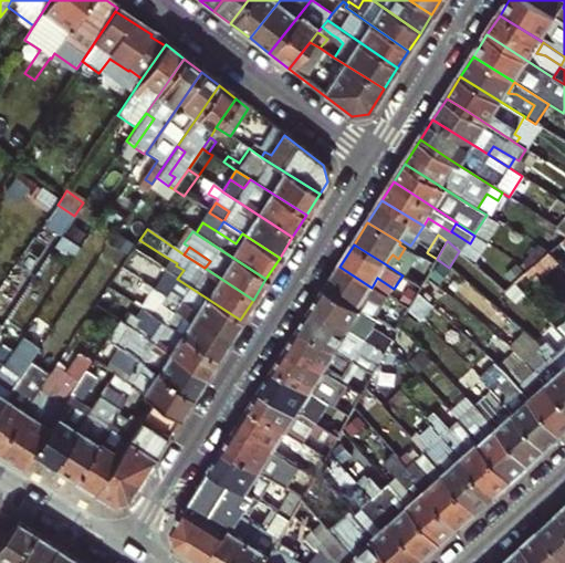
[(436,261),(437,259),(428,253),(425,258),(435,264),(436,261)]
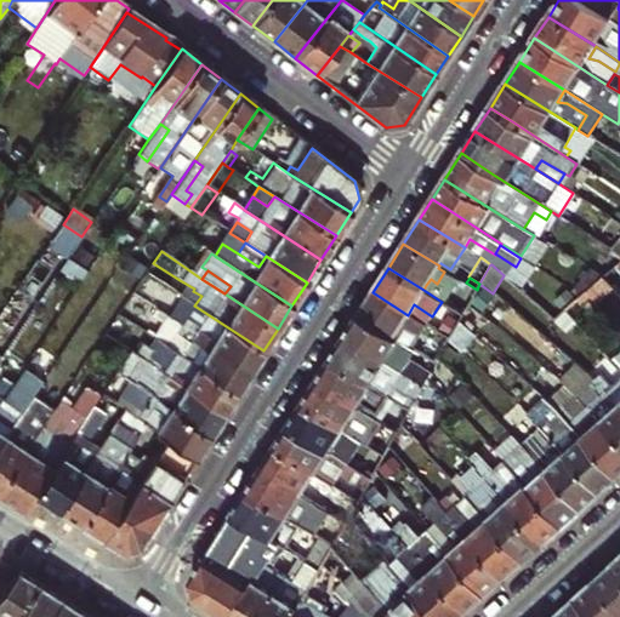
[(194,306),(202,296),(193,291),(194,289),(180,280),(172,292),(194,306)]
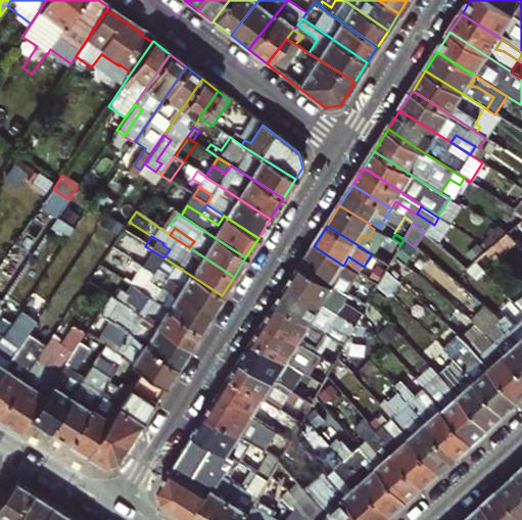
[(492,248),(500,256),(514,244),(510,238),(508,236),(492,248)]
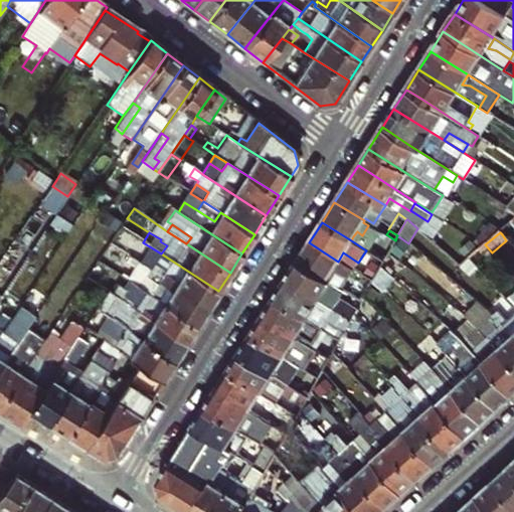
[(392,244),(395,240),(386,234),(383,239),(392,244)]
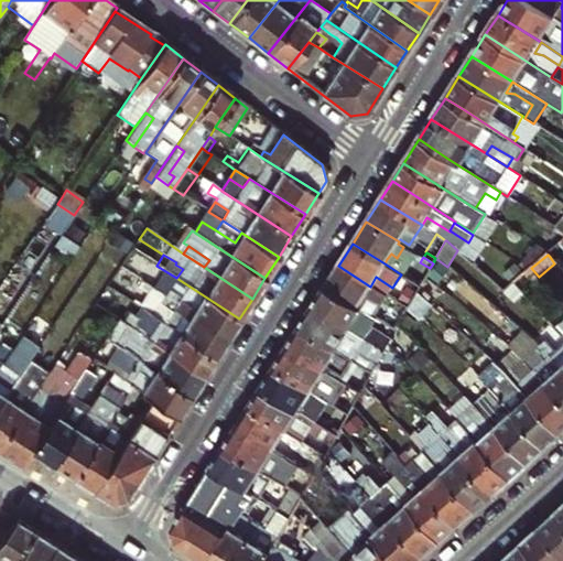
[(420,287),(425,277),(430,268),(420,262),(420,261),(411,274),(387,259),(385,263),(401,274),(420,287)]
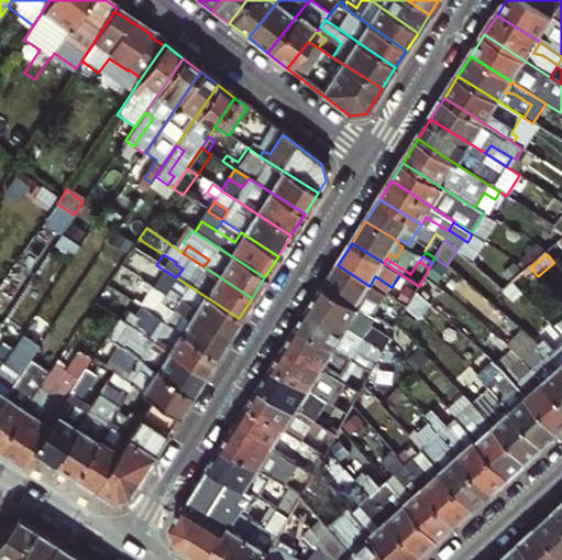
[(425,276),(438,283),(447,266),(433,260),(432,263),(429,267),(425,276)]
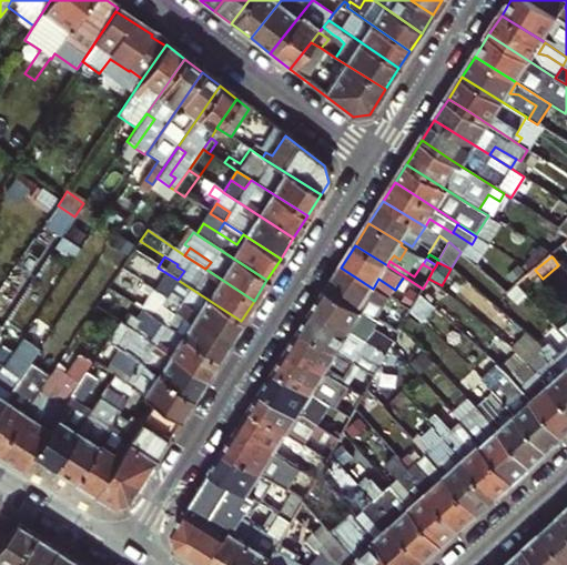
[(373,319),(386,296),(373,289),(341,268),(327,290),(373,319)]
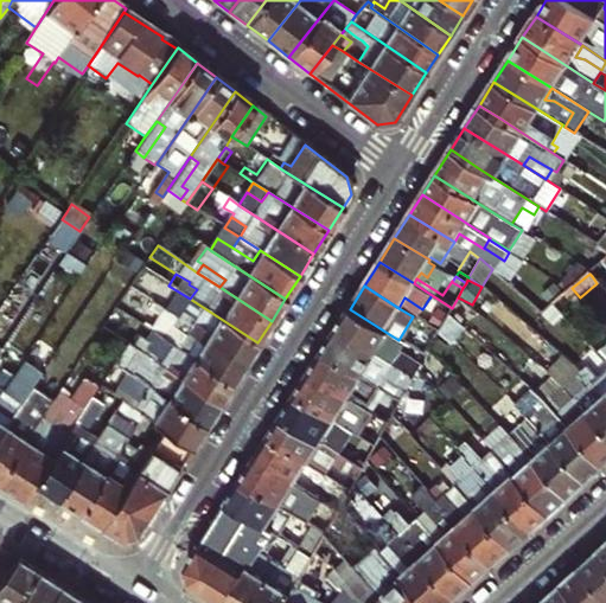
[(552,305),(561,314),(580,297),(572,288),(571,288),(568,290),(552,305)]
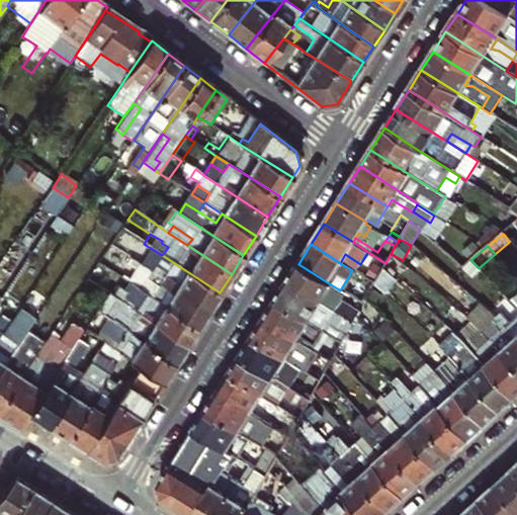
[(376,278),(381,269),(385,263),(368,252),(365,256),(372,261),(368,269),(369,274),(376,278)]
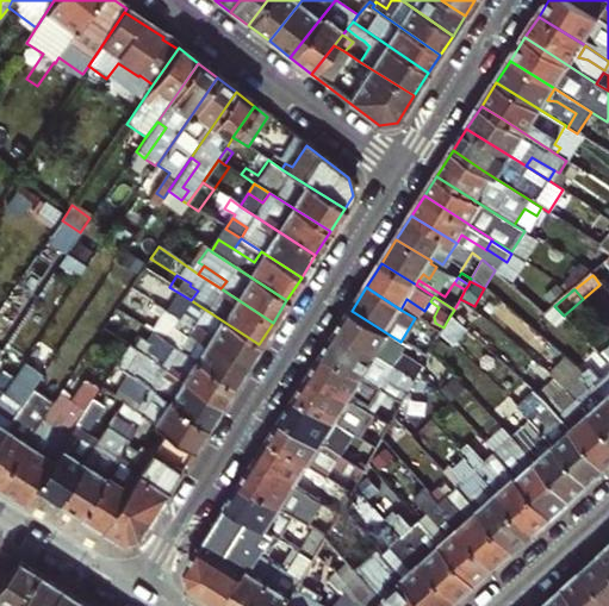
[(259,344),(191,300),(178,322),(246,364),(259,344)]
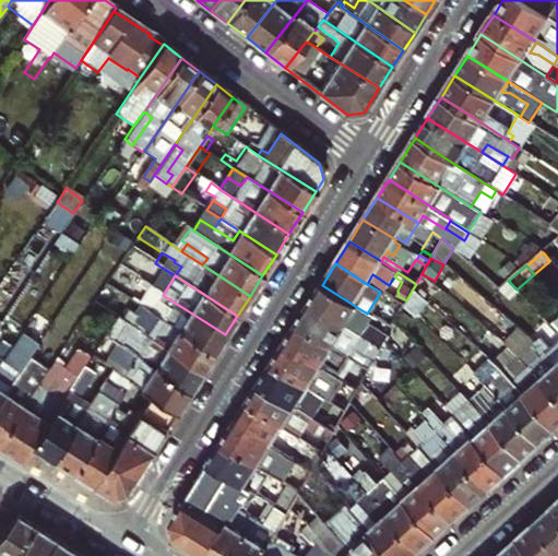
[(507,298),(517,290),(508,281),(499,288),(507,298)]
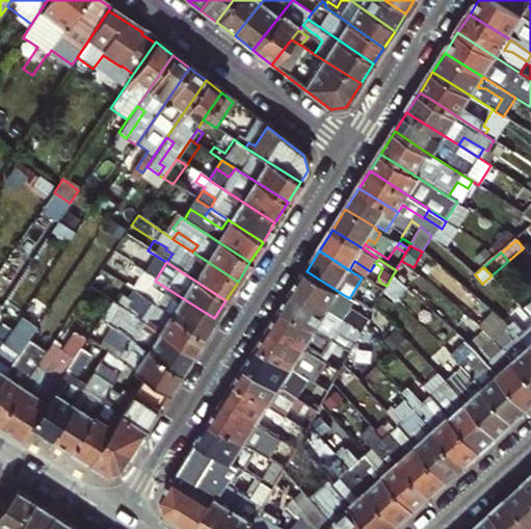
[(134,276),(150,287),(155,281),(138,270),(134,276)]
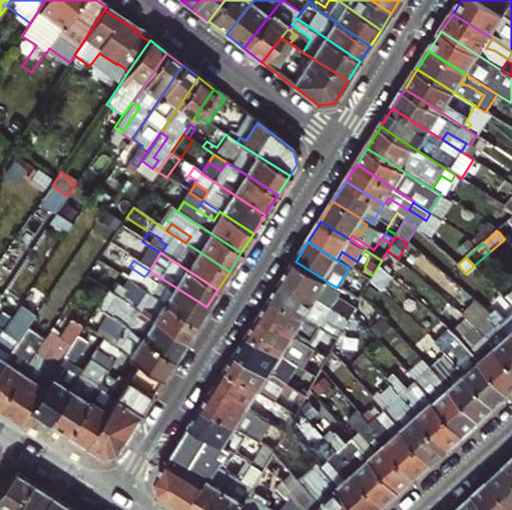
[(342,291),(337,288),(296,262),(284,280),(349,320),(352,315),(355,310),(337,299),(342,291)]
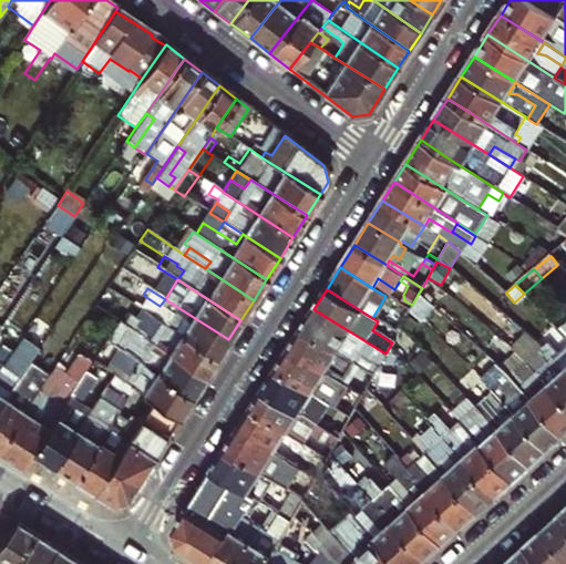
[(409,311),(420,322),(432,307),(418,295),(412,305),(409,311)]
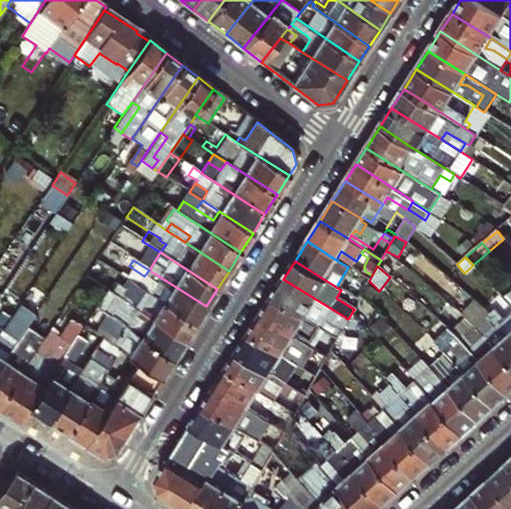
[(195,324),(206,306),(149,270),(144,276),(154,283),(148,294),(195,324)]
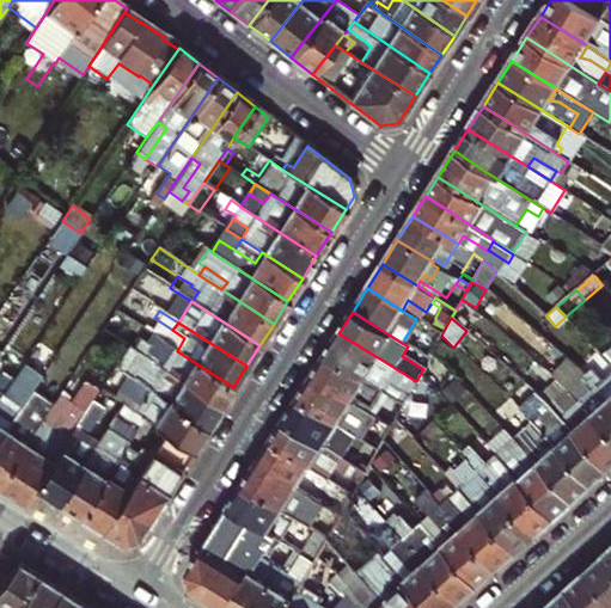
[(433,330),(441,336),(445,329),(437,324),(433,330)]
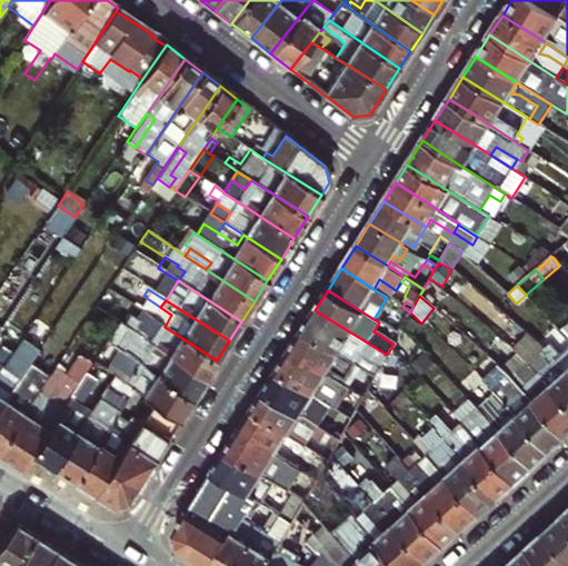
[(159,324),(165,327),(171,315),(160,307),(152,319),(159,324)]
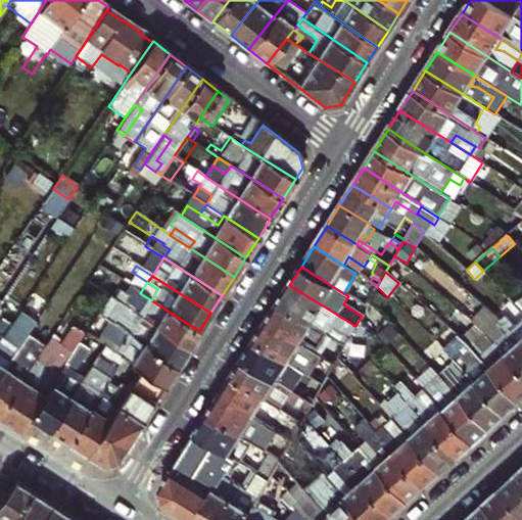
[(375,291),(377,287),(370,282),(367,287),(375,291)]
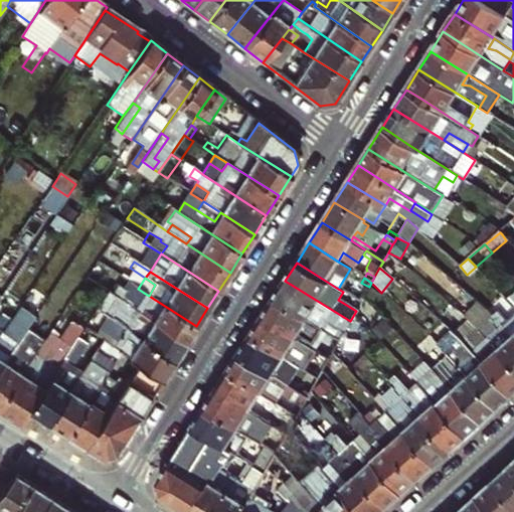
[(339,341),(350,321),(285,281),(274,299),(307,321),(316,326),(332,337),(339,341)]
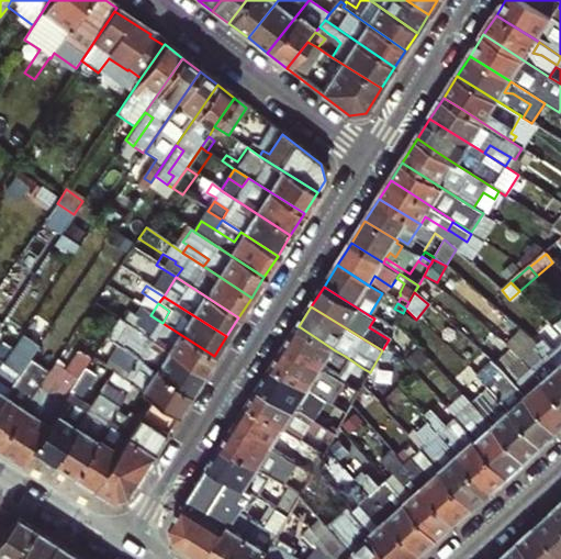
[(393,331),(396,325),(403,313),(394,309),(386,322),(384,325),(393,331)]
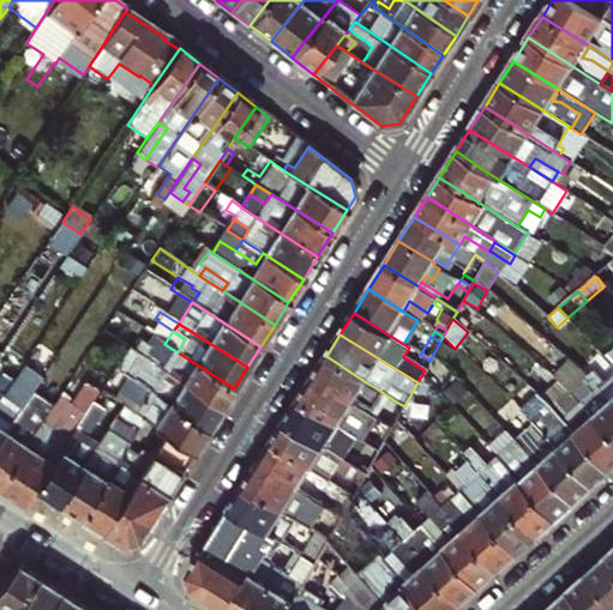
[(158,357),(164,361),(172,349),(164,344),(156,339),(150,349),(143,360),(154,366),(158,357)]
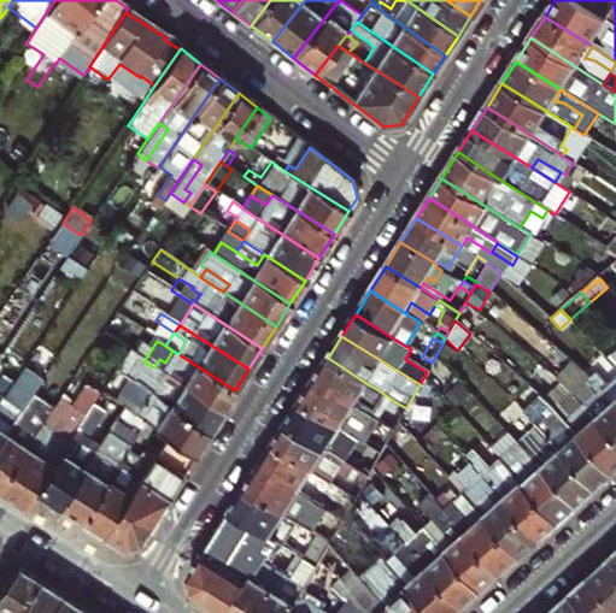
[(133,354),(144,361),(151,351),(140,343),(133,354)]
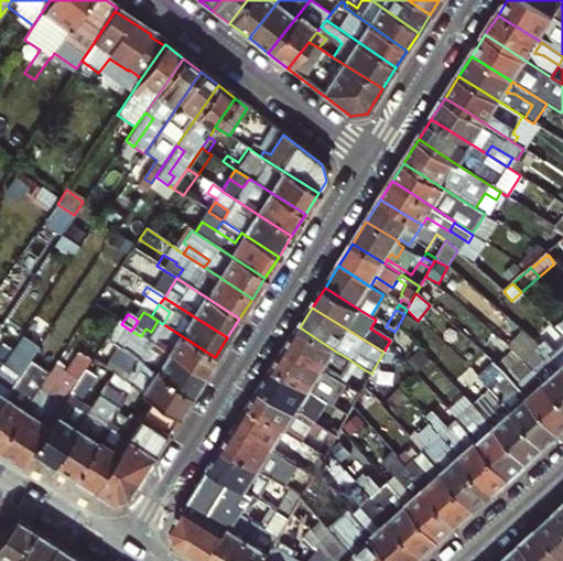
[(562,325),(560,322),(552,314),(545,320),(562,338),(562,325)]
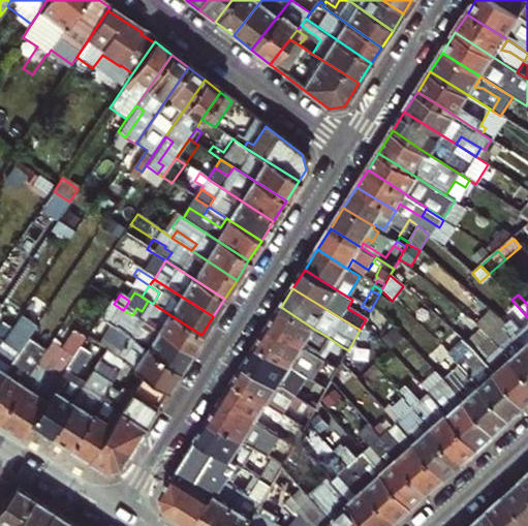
[(191,351),(202,335),(153,304),(148,301),(142,311),(136,308),(132,315),(191,351)]
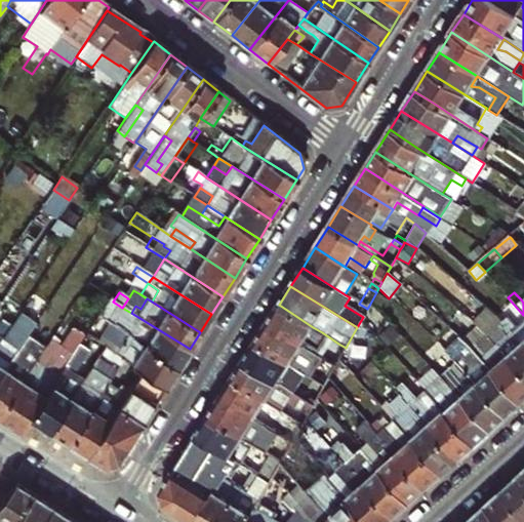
[(178,367),(190,349),(131,313),(122,308),(113,302),(110,299),(98,317),(178,367)]
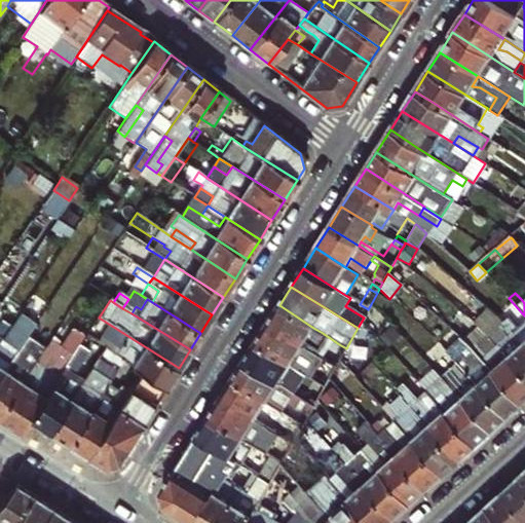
[(267,325),(302,346),(313,328),(279,305),(267,325)]
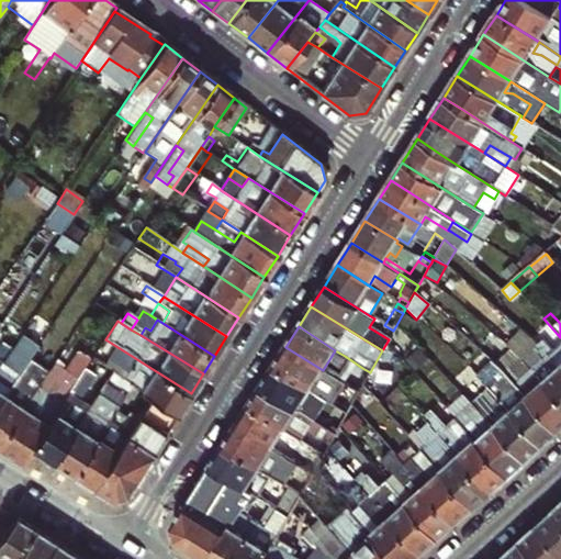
[(0,364),(17,338),(3,330),(0,335),(0,364)]
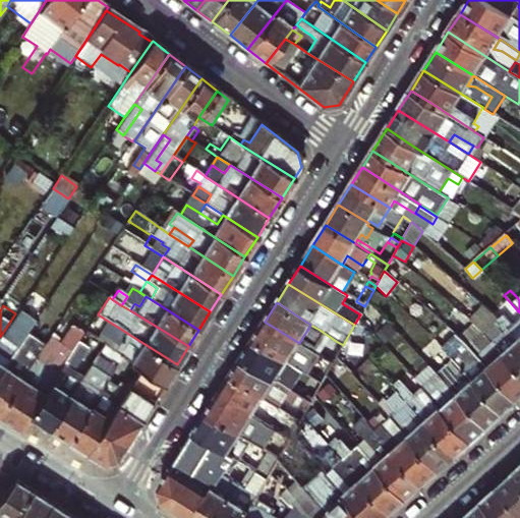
[(0,337),(11,344),(26,321),(15,313),(0,337)]
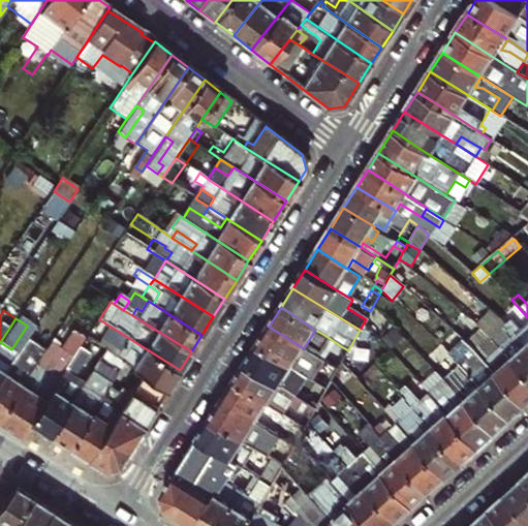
[(167,390),(180,370),(99,319),(95,326),(100,330),(115,339),(107,350),(126,363),(135,369),(144,374),(167,390)]
